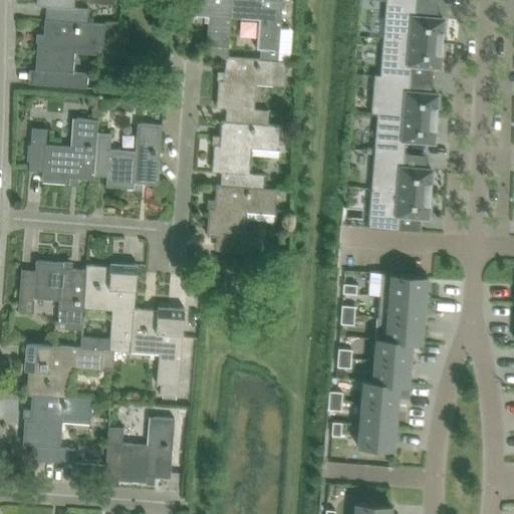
[(36,0),(36,6),(49,7),(48,20),(48,21),(87,24),(87,23),(88,9),(73,8),(73,0),(36,0)]
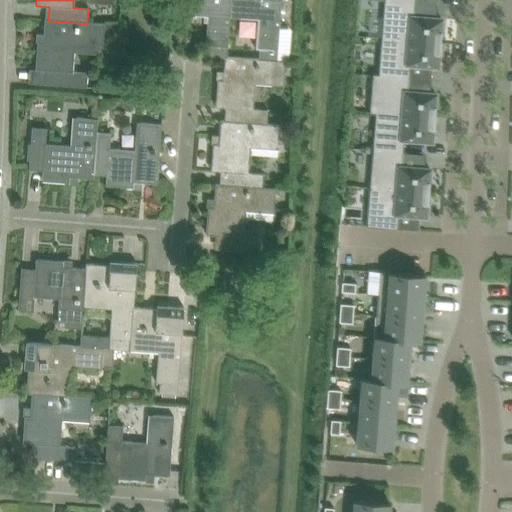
[(180,0),(179,13),(208,15),(205,45),(210,46),(209,56),(225,58),(225,57),(227,57),(228,57),(231,17),(231,13),(230,13),(230,0),(180,0)]
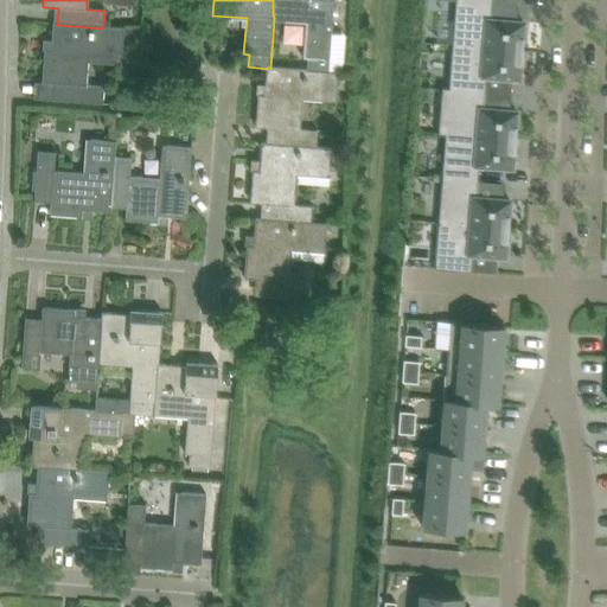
[(333,2),(333,0),(273,0),(273,16),(274,16),(274,20),(306,23),(304,57),(308,58),(307,70),(307,71),(328,72),(333,2)]
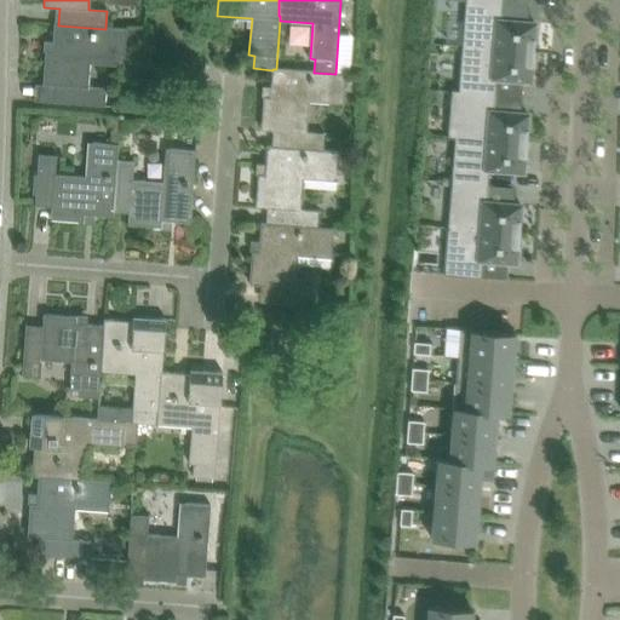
[(464,44),(534,50),(535,22),(501,19),(503,4),(468,0),(464,44)]
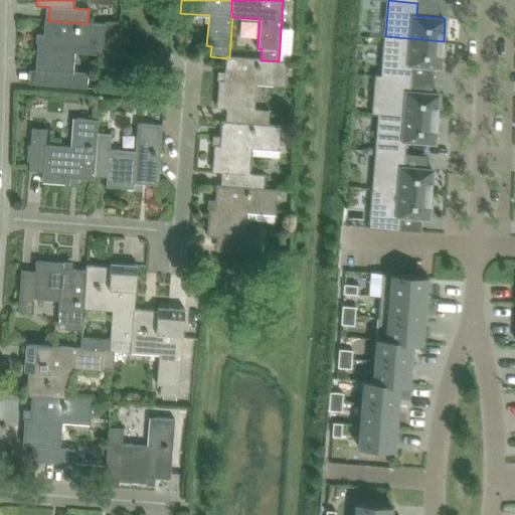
[(72,72),(74,52),(103,54),(105,24),(88,23),(88,24),(48,21),(48,20),(44,20),(43,44),(37,43),(35,70),(39,71),(38,84),(87,89),(88,73),(72,72)]
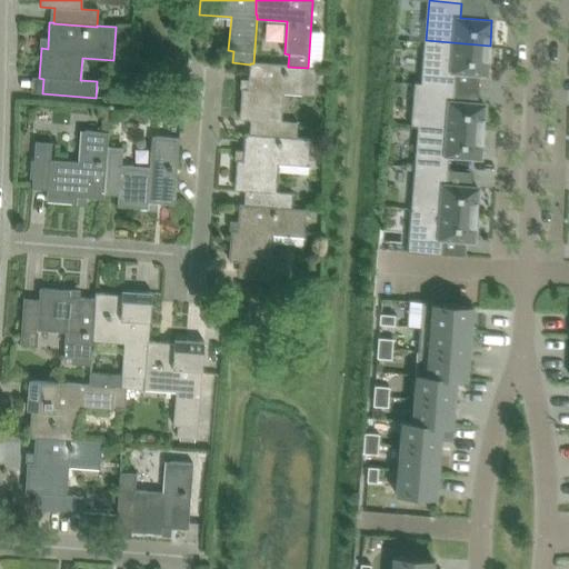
[(495,46),(490,46),(426,40),(422,81),(416,81),(416,83),(456,87),(457,71),(488,73),(488,62),(493,63),(495,46)]
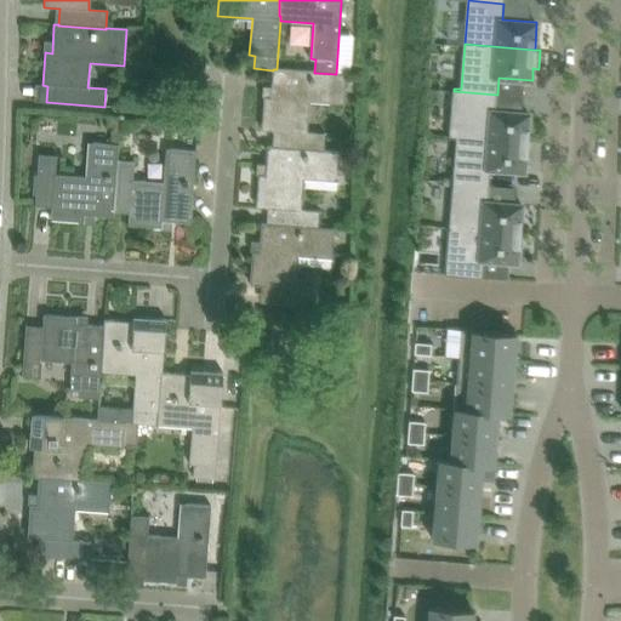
[(346,74),(336,74),(314,73),(314,72),(277,69),(275,69),(273,69),(273,70),(271,98),(265,97),(262,130),(279,131),(278,147),(278,148),(324,151),(325,134),(307,132),(309,97),(343,100),(346,74)]
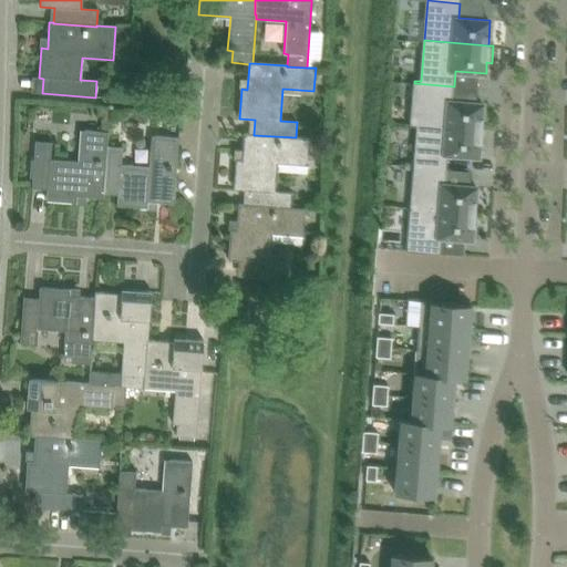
[(454,86),(414,83),(411,124),(482,130),(483,103),(453,101),(454,86)]
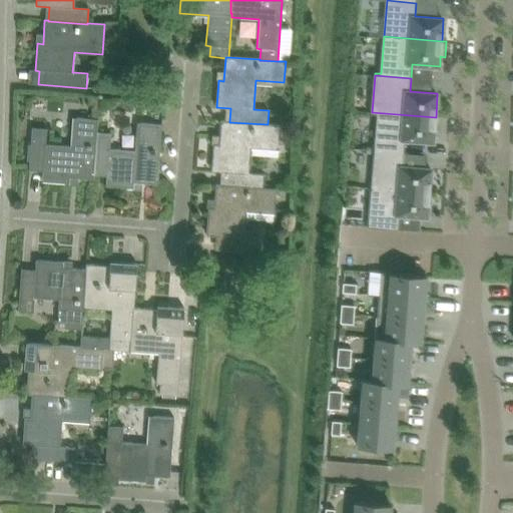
[(375,150),(405,152),(406,139),(434,141),(436,117),(372,112),(372,113),(378,113),(375,150)]
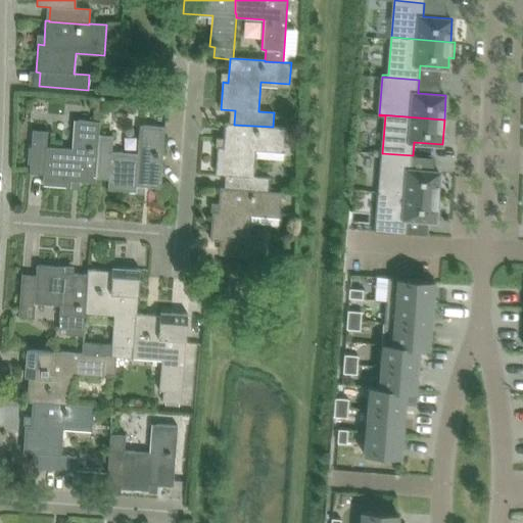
[(95,175),(98,136),(99,136),(100,123),(79,121),(77,149),(46,147),(47,132),(33,131),(32,148),(29,148),(28,164),(31,164),(30,170),(44,171),(43,185),(70,187),(70,181),(95,183),(95,175)]
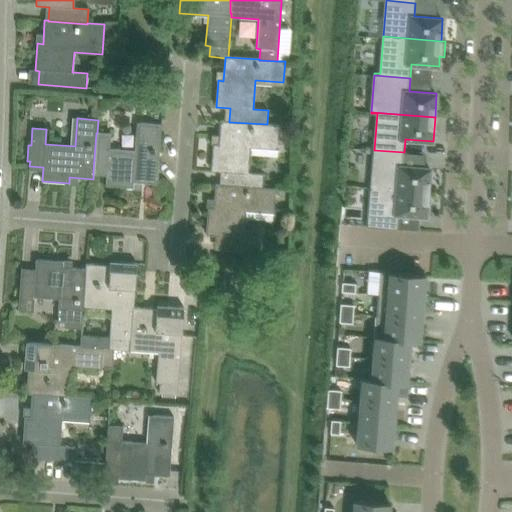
[(280,125),(267,124),(229,122),(229,121),(220,121),(218,144),(213,144),(211,171),(225,172),(224,185),(263,188),(263,187),(264,174),(249,172),(251,144),(279,146),(280,125)]
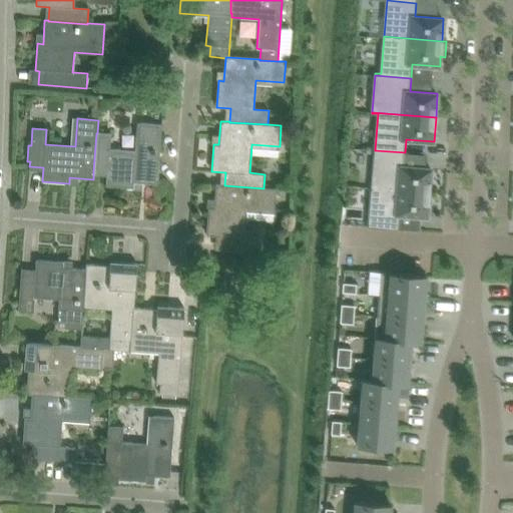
[(111,134),(97,133),(96,133),(93,171),(106,172),(105,186),(133,188),(133,182),(157,184),(162,125),(142,123),(140,151),(110,149),(111,134)]
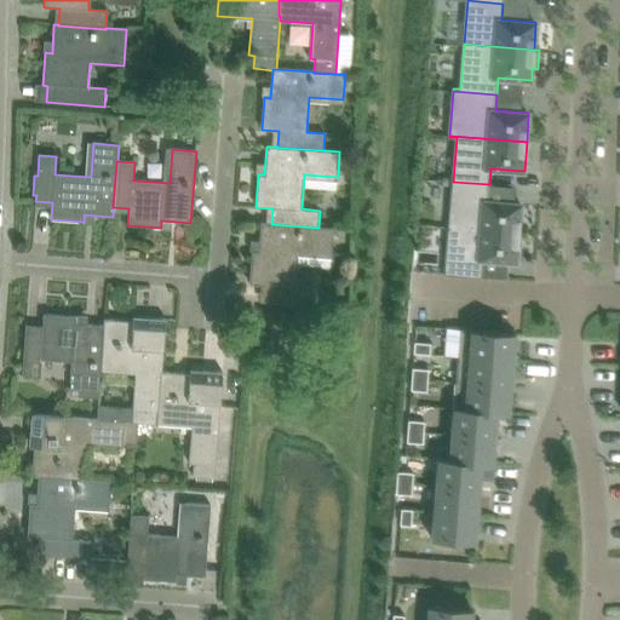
[(489,184),(453,182),(449,228),(520,233),(522,204),(488,201),(489,184)]
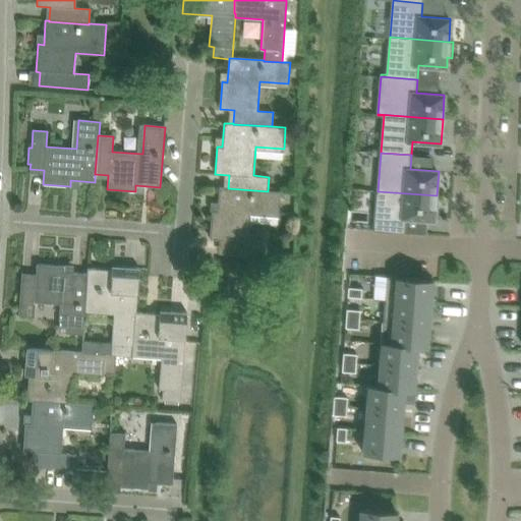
[(281,191),(268,190),(268,191),(228,188),(220,187),(218,212),(213,212),(210,239),(224,240),(223,253),(263,256),(264,241),(248,240),(250,211),(279,213),(281,191)]
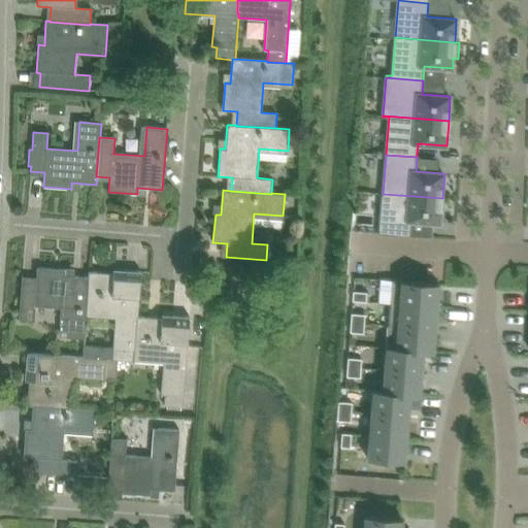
[(442,198),(383,194),(380,233),(410,235),(411,221),(440,223),(442,198)]
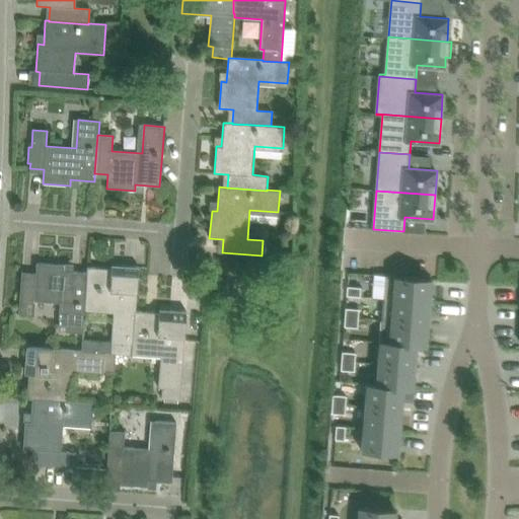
[(84,311),(86,274),(64,272),(64,266),(36,264),(35,278),(21,277),(18,315),(33,316),(34,301),(64,303),(61,331),(82,334),(84,311)]
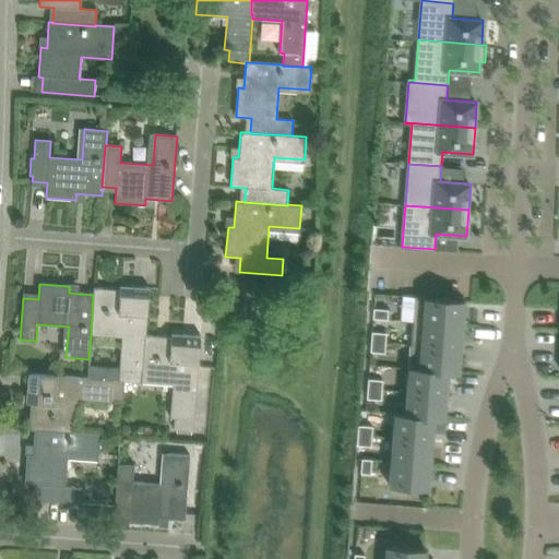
[(93,295),(91,335),(121,337),(118,381),(122,381),(122,382),(123,382),(142,384),(143,377),(145,335),(149,288),(133,287),(120,286),(120,290),(94,288),(93,295)]
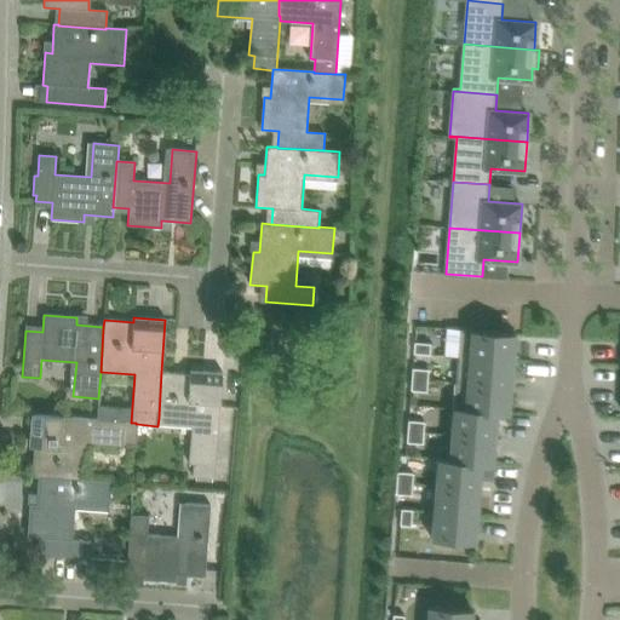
[(515,360),(516,333),(461,328),(459,356),(515,360)]
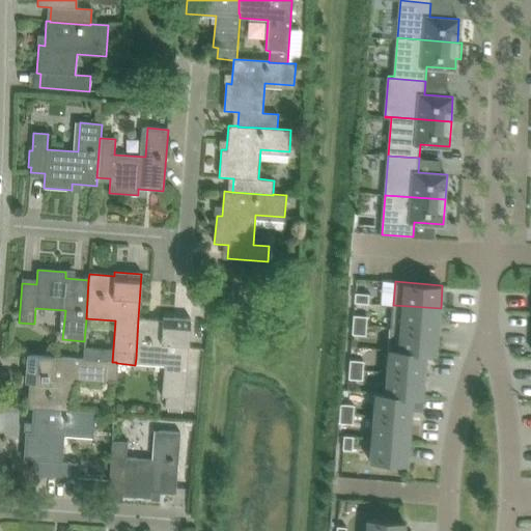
[(356,292),(355,302),(369,304),(369,294),(356,292)]
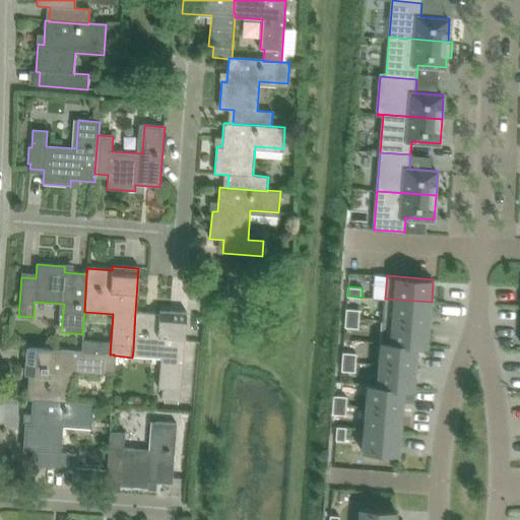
[(430,324),(432,302),(385,299),(383,320),(430,324)]
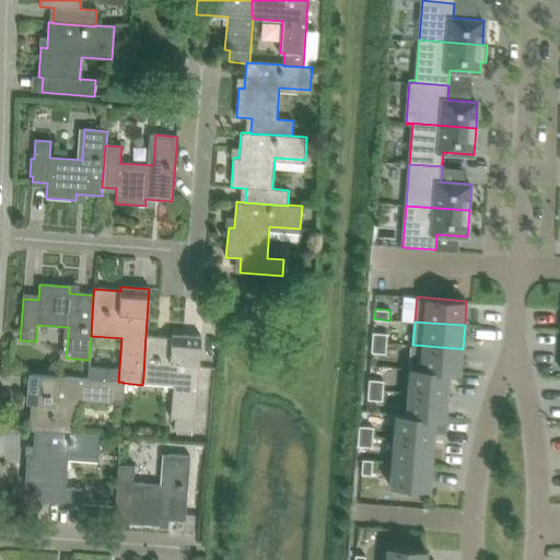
[(387,343),(388,334),(374,333),(373,342),(387,343)]
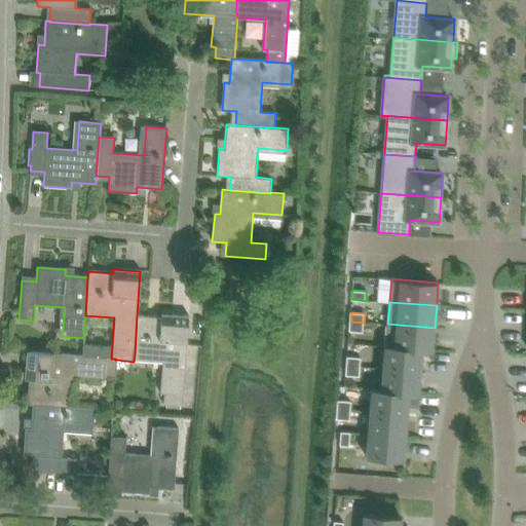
[(189,316),(173,315),(161,314),(161,317),(137,315),(135,354),(162,357),(159,392),(164,392),(163,404),(182,405),(189,316)]
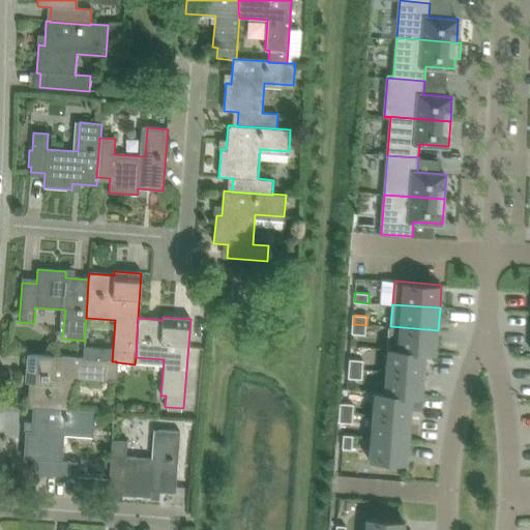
[(365,334),(366,325),(353,324),(352,333),(365,334)]
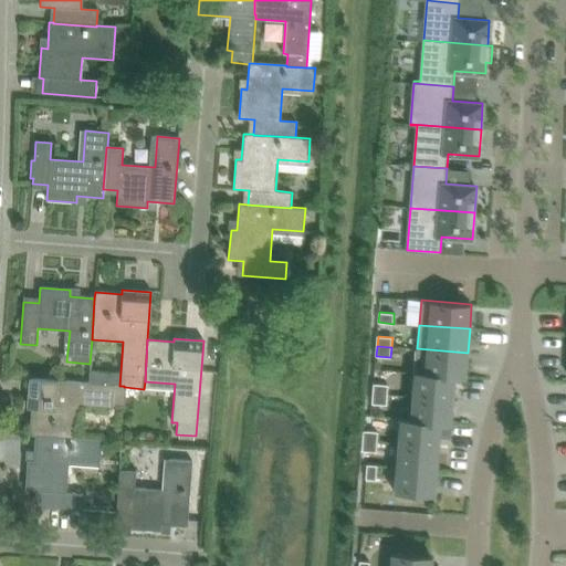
[(465,376),(468,353),(417,348),(416,373),(465,376)]
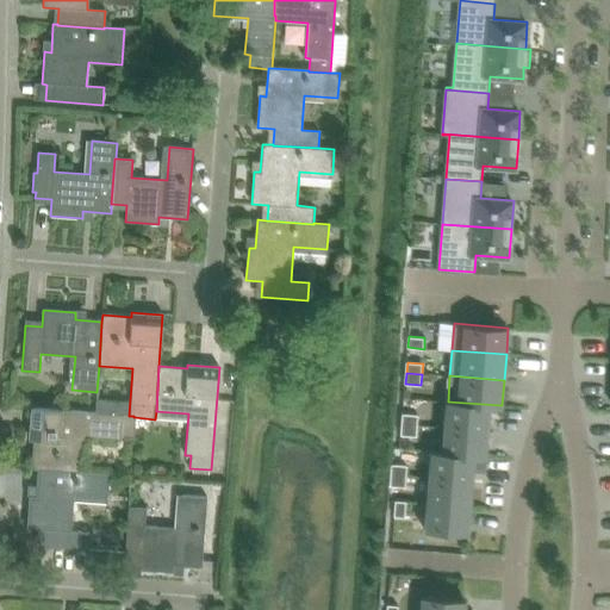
[(489,430),(491,406),(502,406),(502,405),(448,402),(446,427),(489,430)]
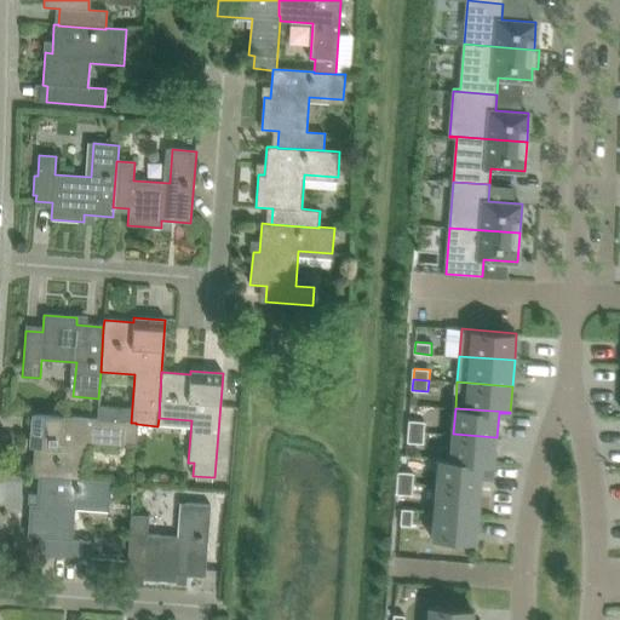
[(135,446),(137,424),(136,424),(136,423),(131,423),(32,415),(29,448),(33,448),(30,477),(38,477),(82,480),(85,446),(126,448),(126,445),(135,446)]
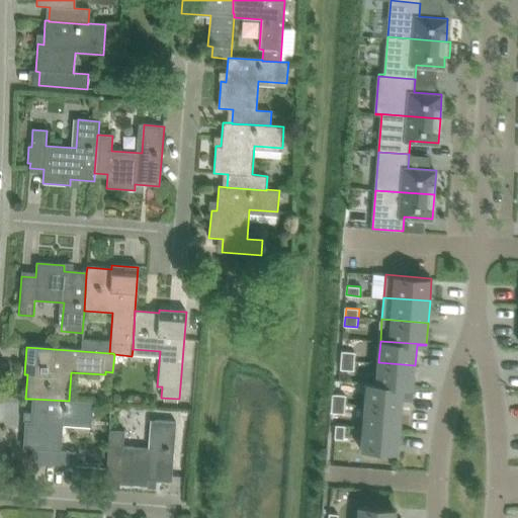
[(355,361),(355,352),(342,351),(342,360),(355,361)]
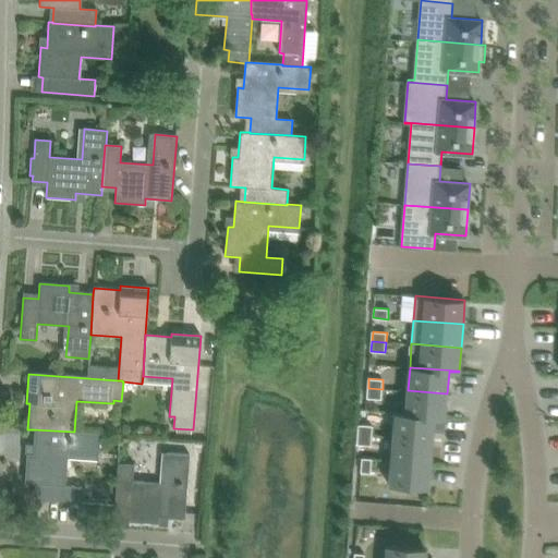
[(381,399),(383,389),(368,388),(367,398),(381,399)]
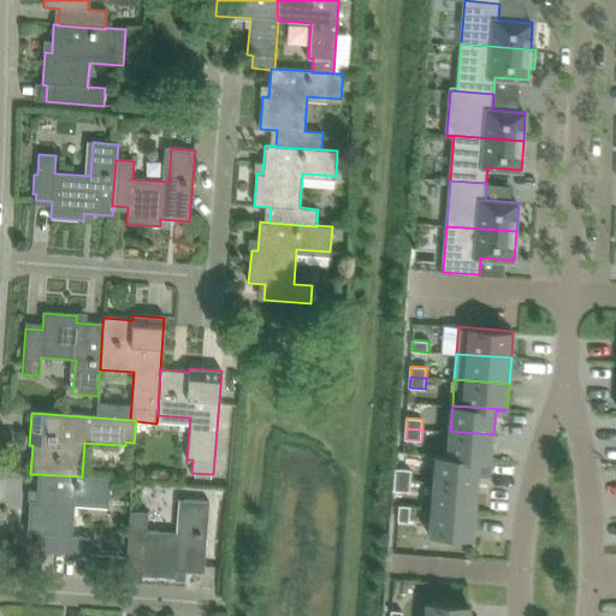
[(491,460),(493,434),(450,431),(448,456),(437,455),(437,456),(491,460)]
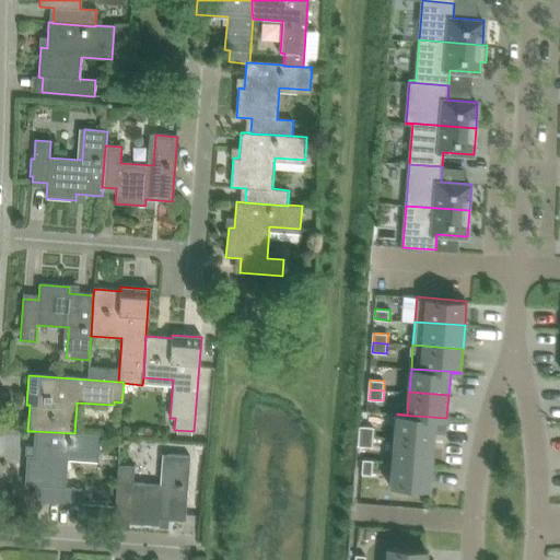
[(434,441),(436,419),(446,420),(446,418),(397,415),(395,438),(434,441)]
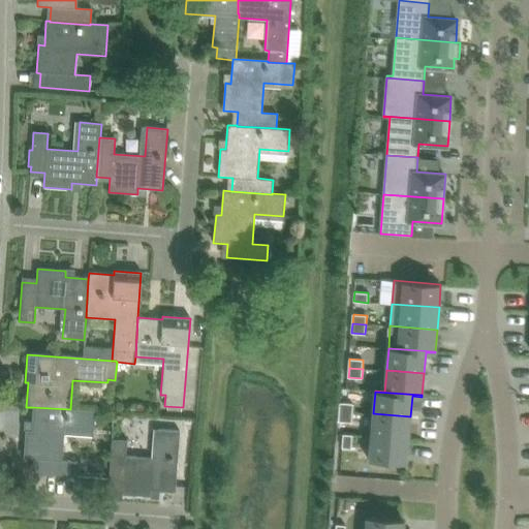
[(353,413),(353,403),(340,402),(340,412),(353,413)]
